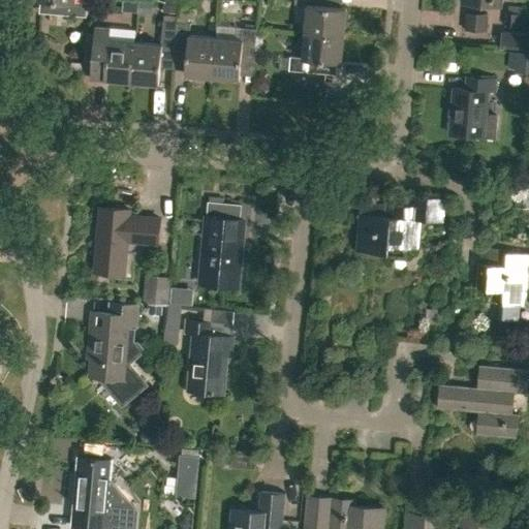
[(49,13),(86,18),(87,3),(74,2),(74,0),(35,0),(35,1),(50,2),(49,13)]
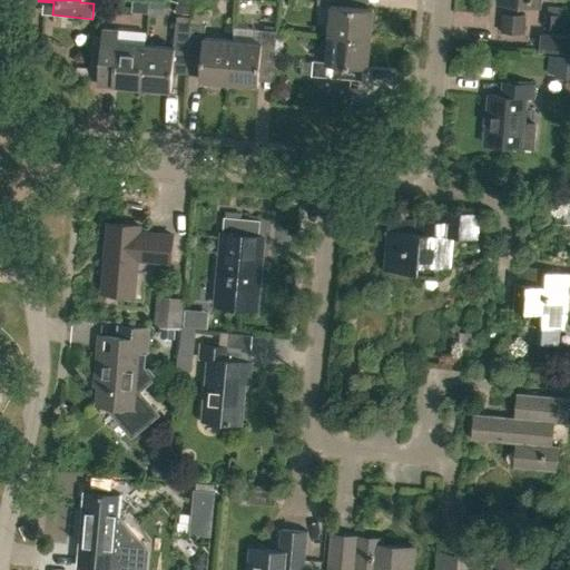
[(175,0),(175,13),(189,15),(189,0),(175,0)]
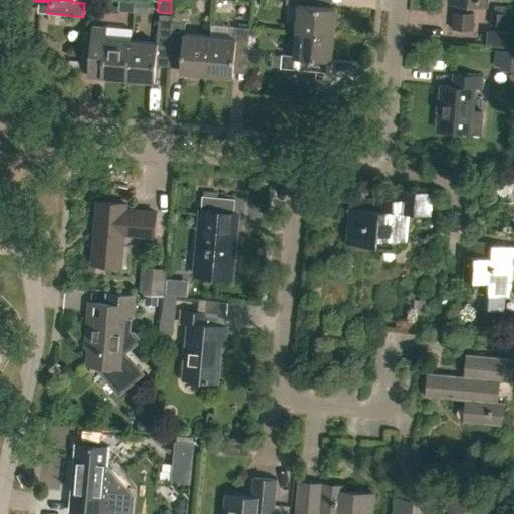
[(296,31),(334,34),(336,8),(322,6),(322,0),(286,0),(286,4),(299,6),(296,31)]
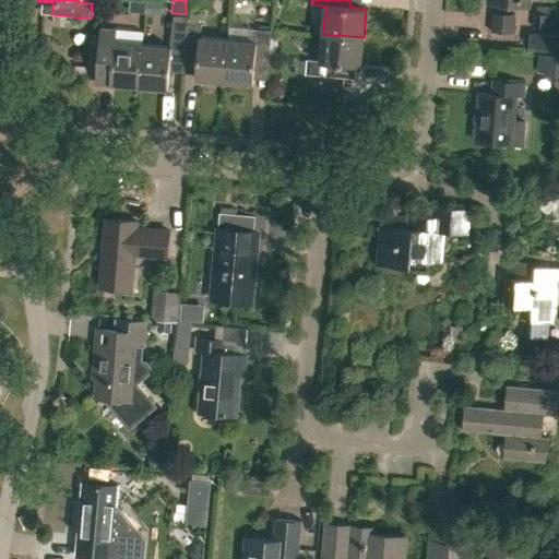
[(515,12),(491,10),(490,30),(514,32),(515,12)]
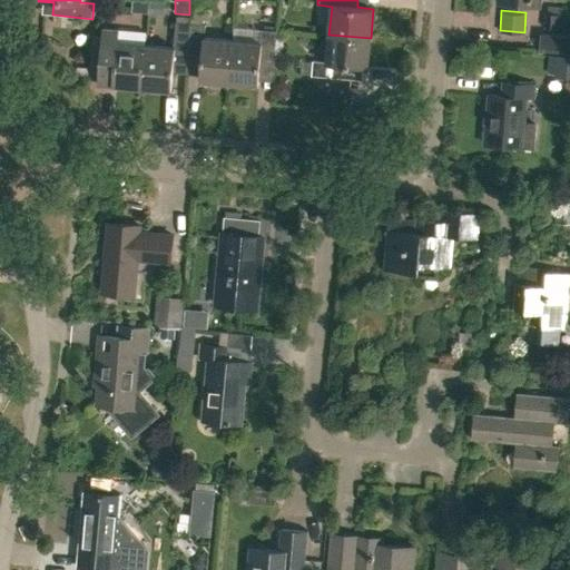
[(568,15),(546,12),(544,26),(567,28),(568,15)]
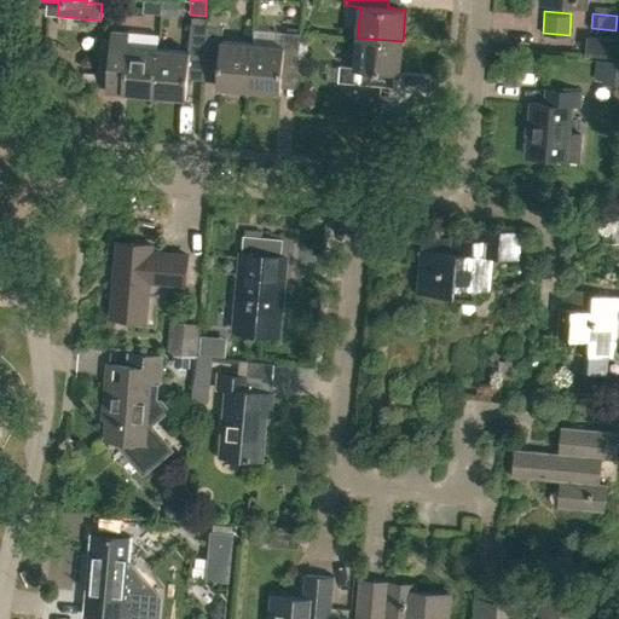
[(154,97),(185,99),(189,67),(203,69),(207,27),(191,24),(189,53),(157,51),(154,97)]
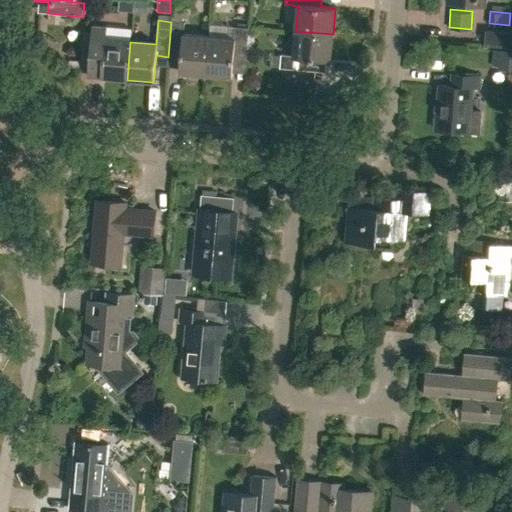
[(171,22),(168,57),(180,58),(179,72),(205,74),(209,36),(184,34),(185,23),(171,22)]
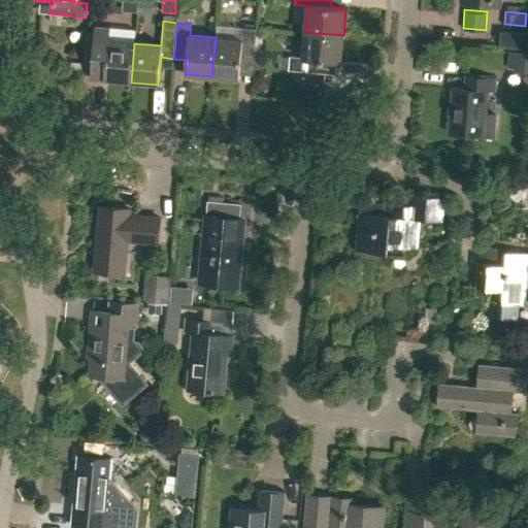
[(91,78),(131,83),(134,43),(108,41),(109,29),(95,27),(91,78)]
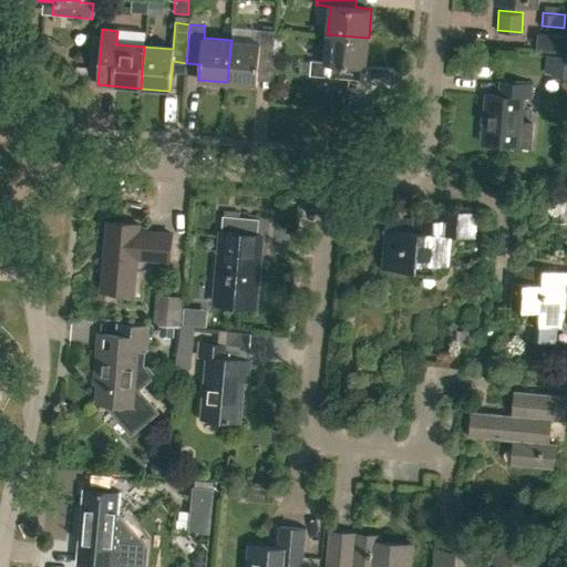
[(232,40),(227,82),(257,85),(259,69),(272,70),(276,31),(261,30),(260,43),(232,40)]
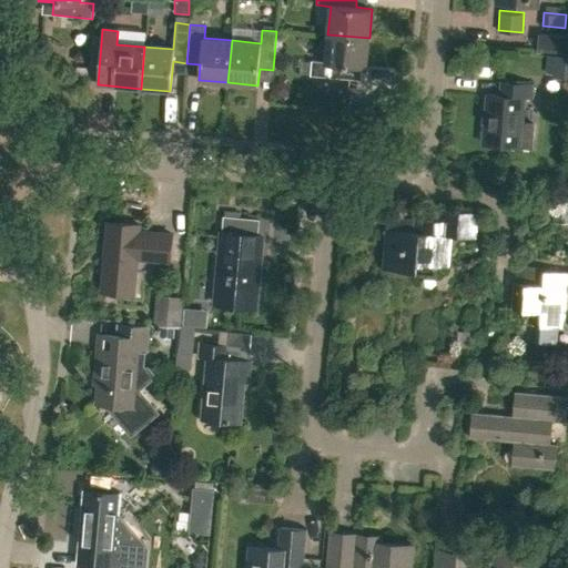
[(310,75),(350,80),(351,66),(366,67),(369,38),(327,34),(325,62),(312,61),(310,75)]
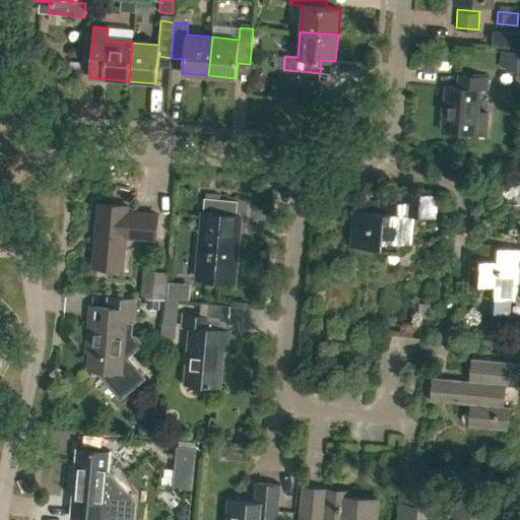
[(442,132),(474,135),(485,135),(488,114),(476,113),(478,90),(485,90),(486,77),(459,75),(457,88),(445,87),(442,132)]
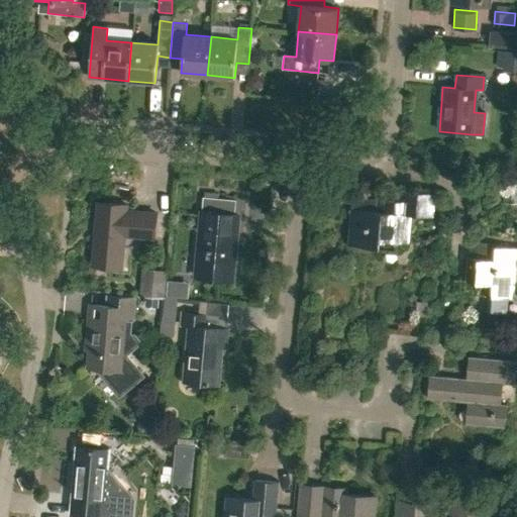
[(323,98),(324,80),(312,79),(311,96),(323,98)]
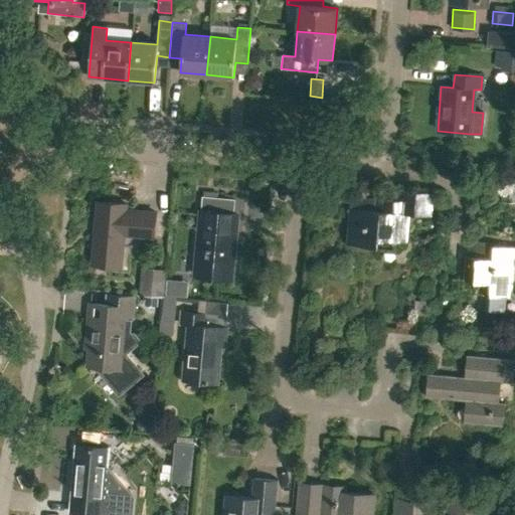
[(382,212),(375,211),(349,209),(346,245),(376,247),(377,240),(407,242),(410,210),(433,212),(434,194),(378,189),(377,199),(383,200),(382,212)]
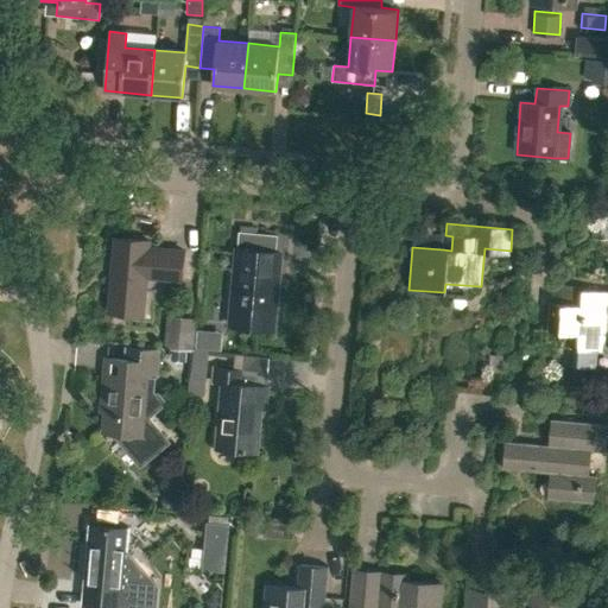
[(239,233),(238,251),(230,327),(273,330),(280,254),(276,254),(278,236),(239,233)]
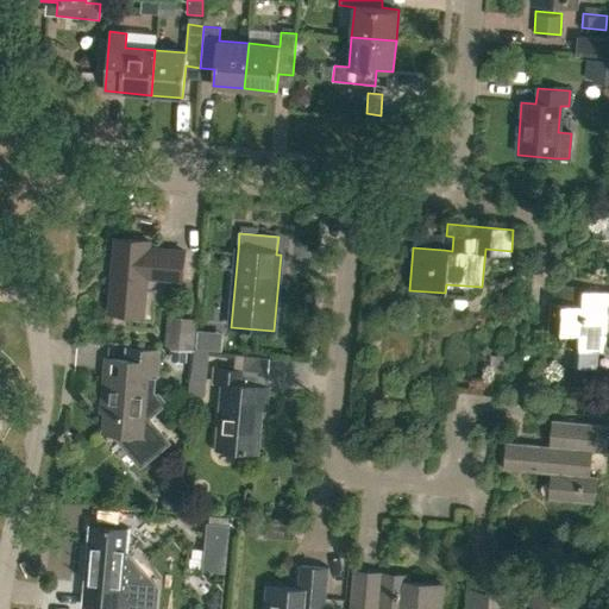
[(115,239),(110,313),(143,316),(146,278),(182,282),(184,252),(149,250),(150,243),(115,239)]
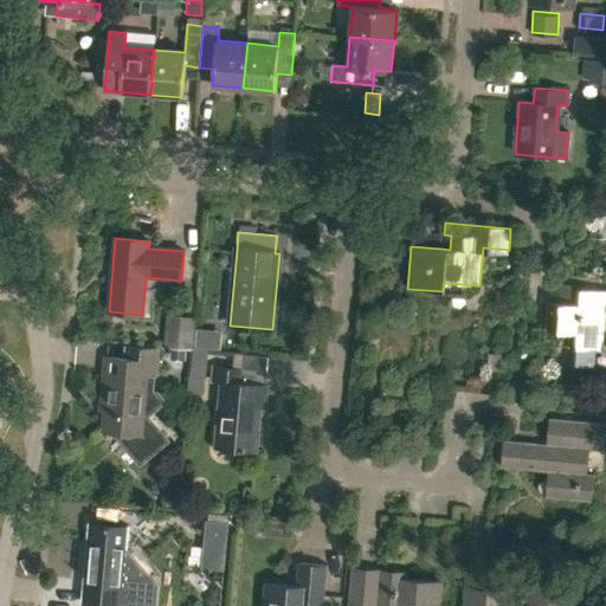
[(568,347),(572,347),(571,367),(593,368),(595,349),(601,349),(605,292),(573,289),(572,304),(548,303),(546,330),(569,331),(568,347)]
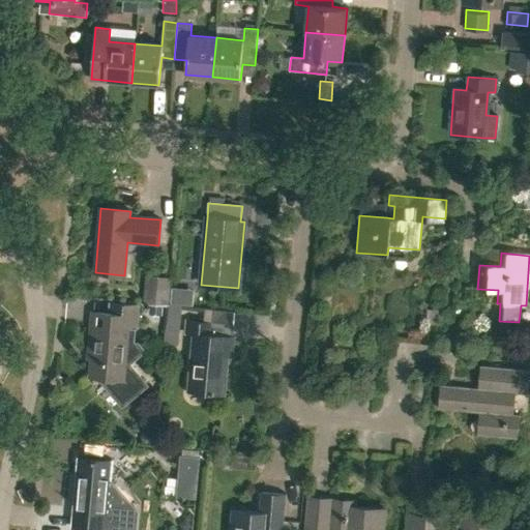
[(144,274),(141,302),(166,305),(169,276),(144,274)]
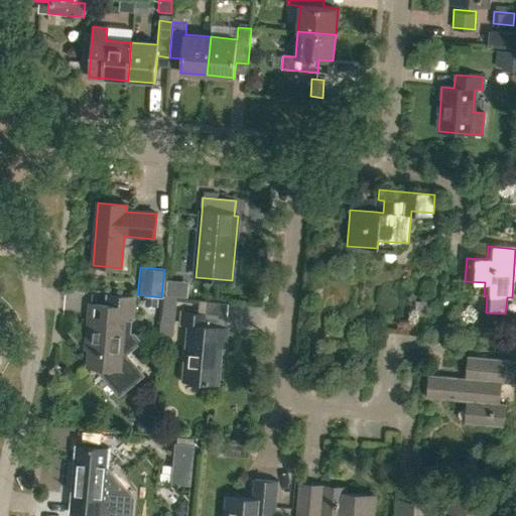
[(90,342),(88,368),(101,369),(120,392),(139,376),(123,356),(123,353),(136,342),(130,336),(131,321),(132,321),(132,320),(134,297),(107,295),(107,305),(90,303),(87,342),(90,342)]
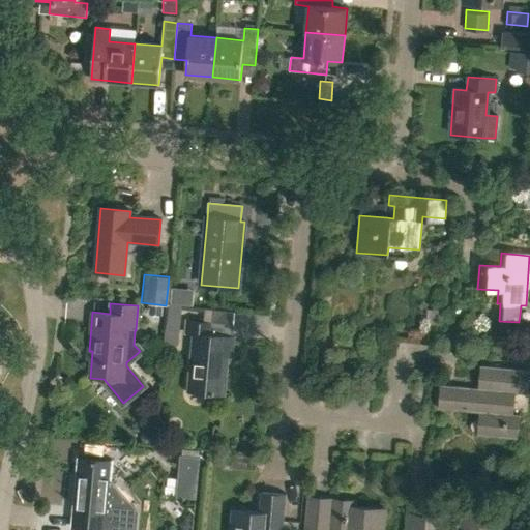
[(195,335),(188,392),(224,395),(228,358),(231,358),(234,326),(187,322),(186,334),(195,335)]
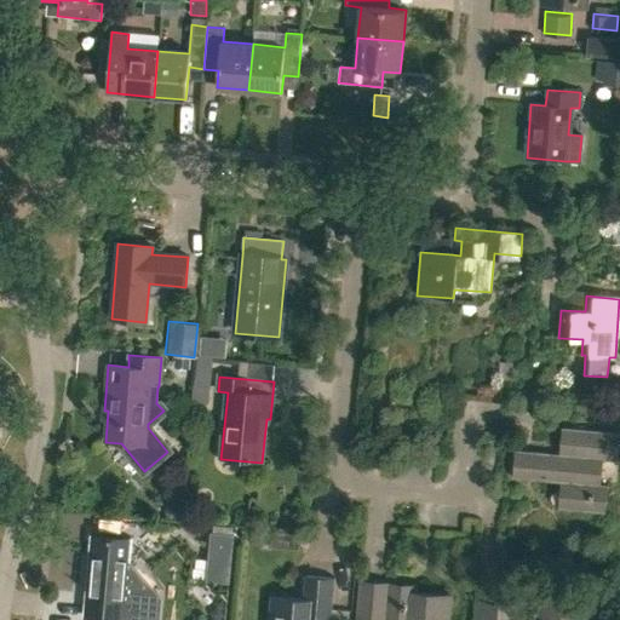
[(181,424),(190,424),(191,397),(183,397),(181,424)]
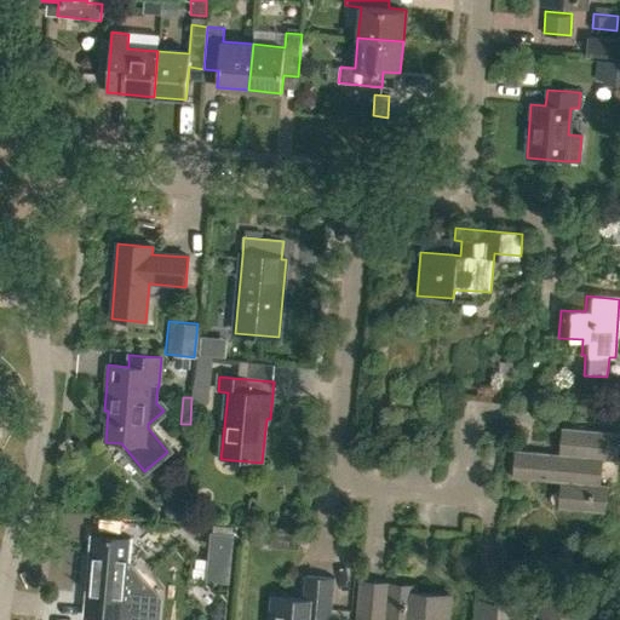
[(601,484),(603,459),(618,460),(619,432),(563,428),(560,454),(515,451),(512,478),(570,483),(568,510),(604,512),(608,486),(601,484)]
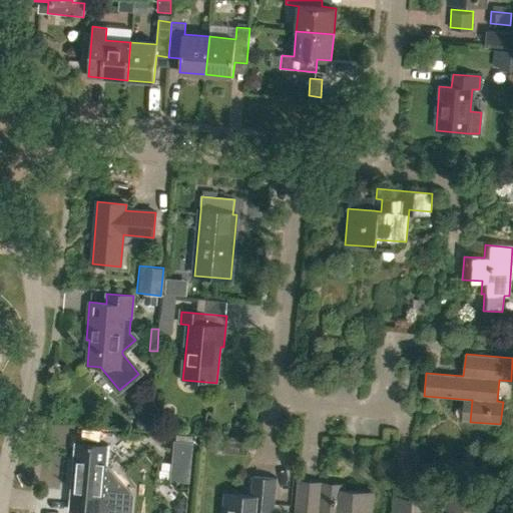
[(170,458),(189,460),(191,443),(172,441),(170,458)]
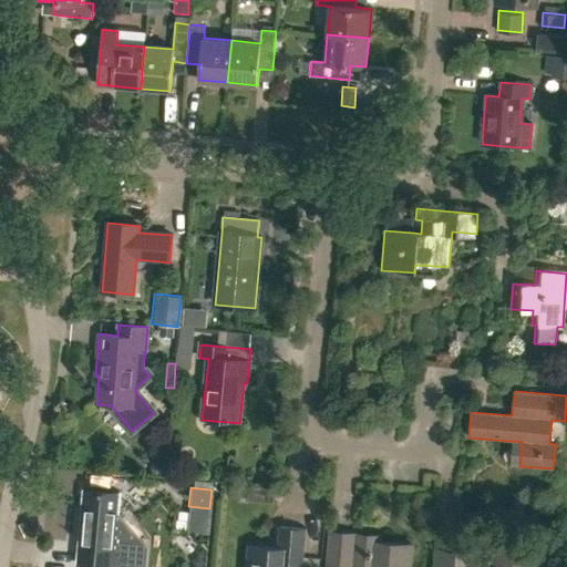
[(121,492),(85,488),(78,564),(114,566),(138,566),(141,555),(141,550),(146,546),(119,515),(121,492)]
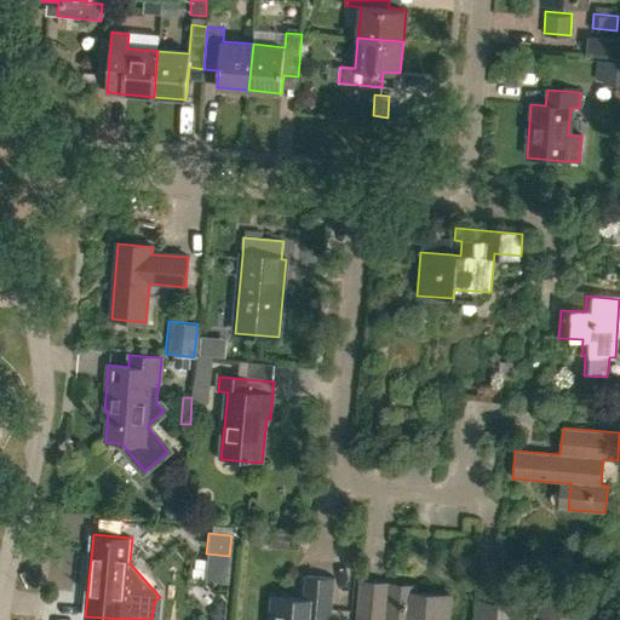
[(331,619),(334,578),(305,575),(303,598),(270,596),(268,619),(331,619)]
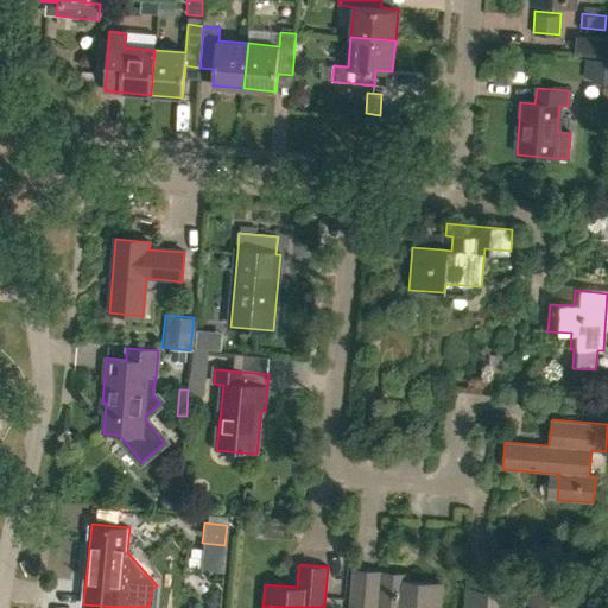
[(354,569),(350,606),(378,607),(438,607),(442,583),(407,580),(407,574),(354,569)]
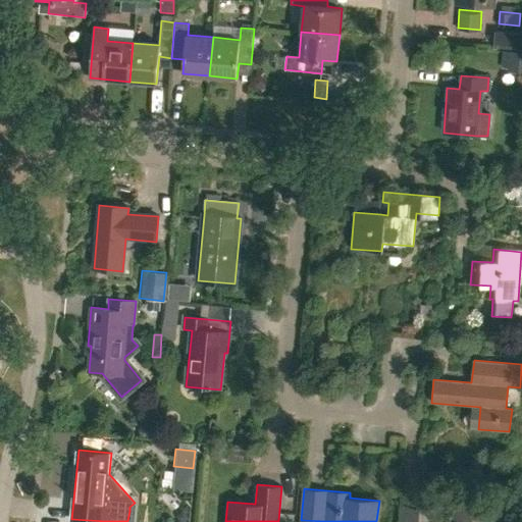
[(455,508),(451,508),(450,519),(435,518),(436,506),(403,503),(401,521),(489,521),(492,498),(457,494),(455,508)]
